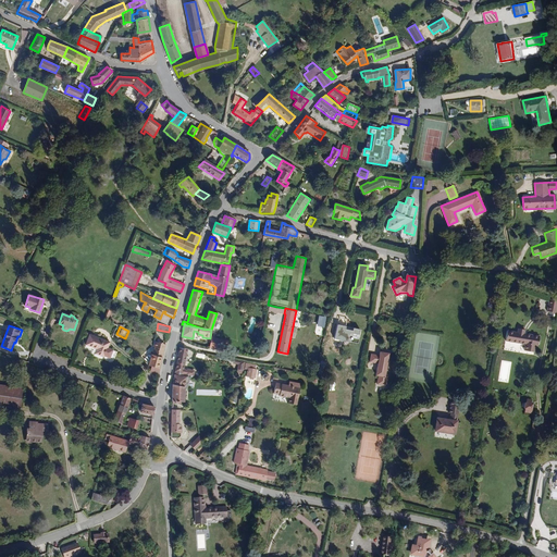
[(537,347),(540,337),(523,334),(524,330),(518,329),(517,333),(507,332),(506,342),(525,345),(524,350),(534,353),(535,346),(537,347)]
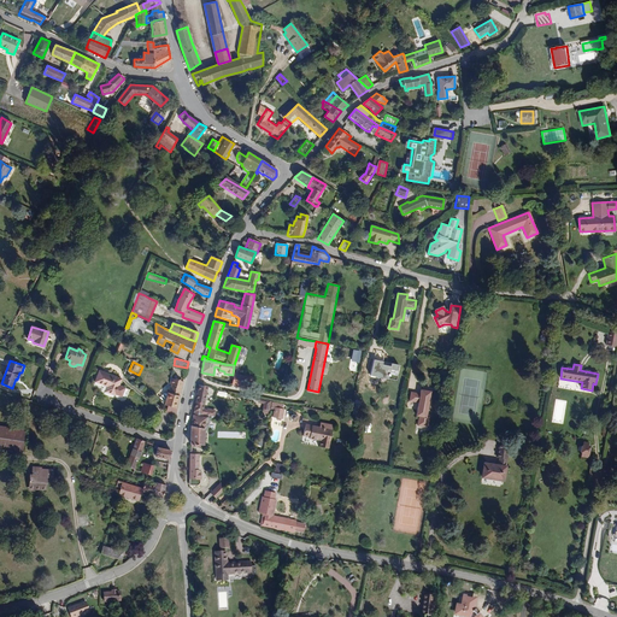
[(118,385),(121,378),(99,371),(95,382),(107,387),(105,392),(115,394),(115,393),(119,395),(122,387),(118,385)]
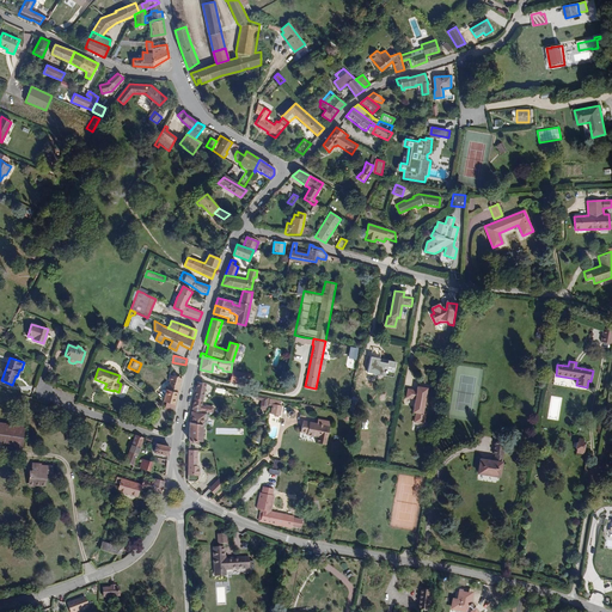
[(245,384),(248,374),(232,372),(230,381),(245,384)]
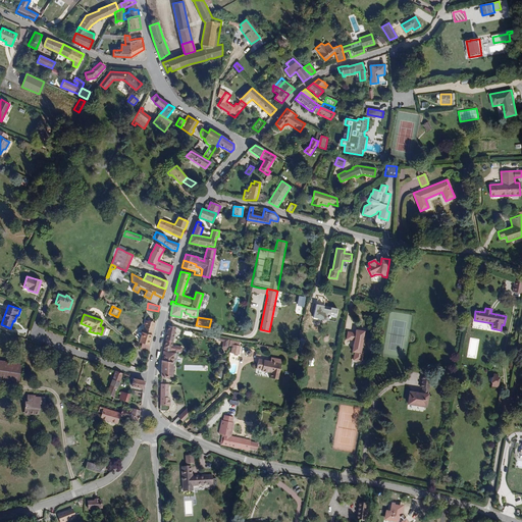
[(150,346),(154,322),(146,320),(144,325),(145,325),(143,332),(142,332),(139,343),(142,344),(150,346)]
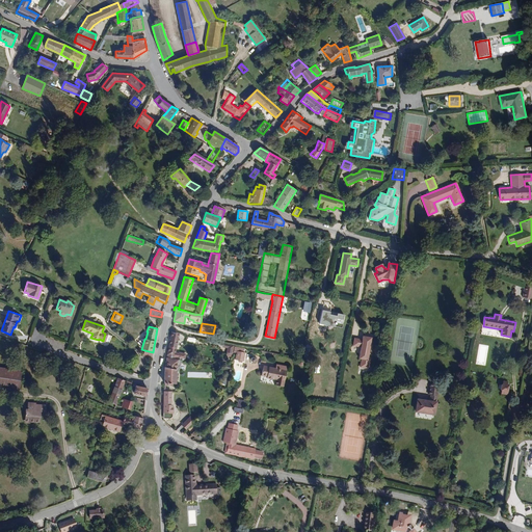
[(175,353),(178,340),(170,338),(166,357),(175,358),(176,357),(185,360),(185,354),(178,353),(175,353)]
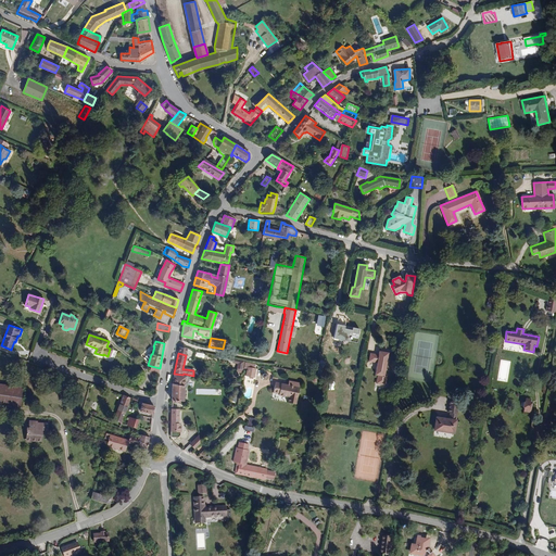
[(384,378),(388,354),(379,353),(379,356),(370,355),(369,363),(378,364),(376,376),(378,377),(377,384),(386,387),(387,378),(384,378)]
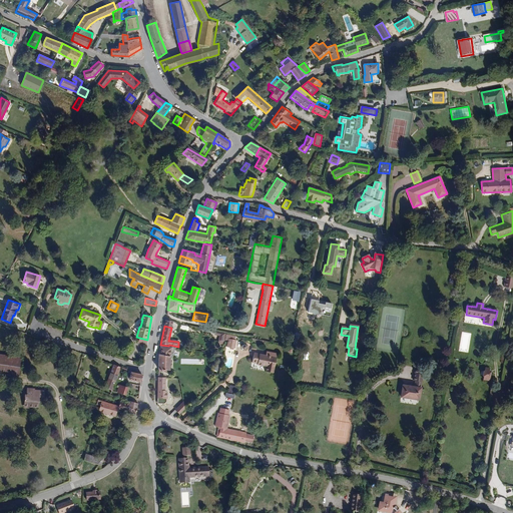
[(234,349),(235,341),(233,340),(234,337),(226,335),(225,340),(227,340),(226,347),(229,348),(232,348),(234,349)]
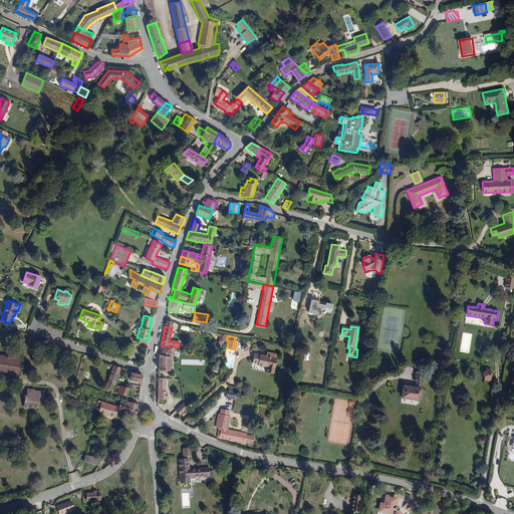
[(147,346),(148,340),(140,338),(138,344),(147,346)]
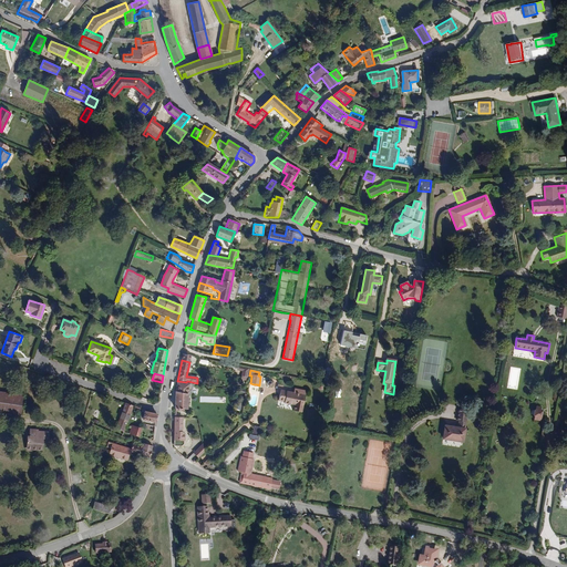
[(189,394),(192,384),(186,382),(177,381),(175,392),(175,411),(183,411),(183,409),(187,409),(188,394),(189,394)]
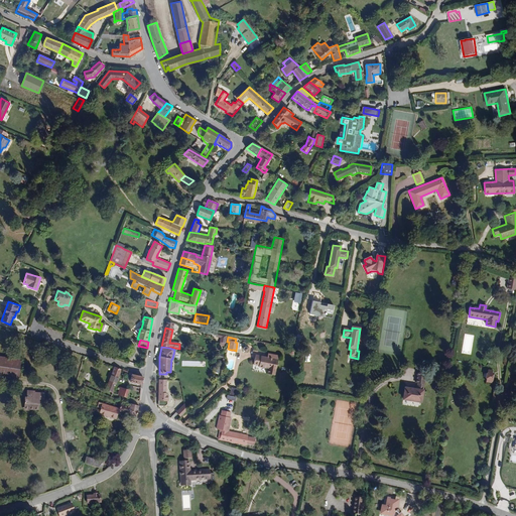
[(276,370),(278,359),(267,357),(256,355),(255,359),(254,365),(259,366),(259,367),(268,369),(267,374),(274,375),(275,370),(276,370)]
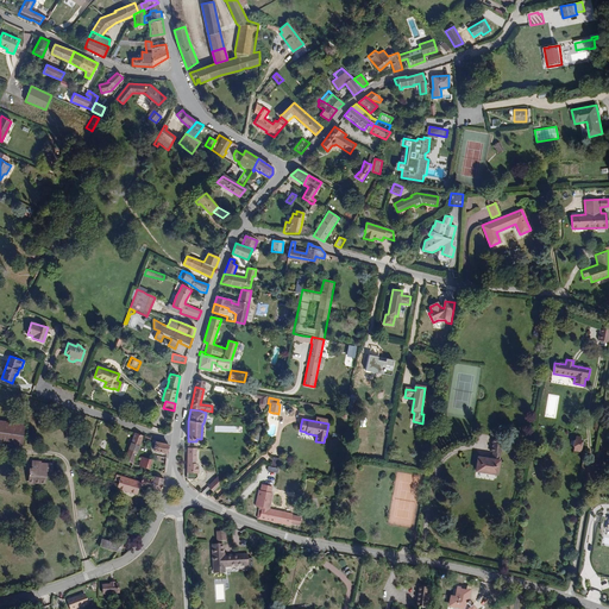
[(0,445),(22,449),(25,426),(0,422),(0,445)]
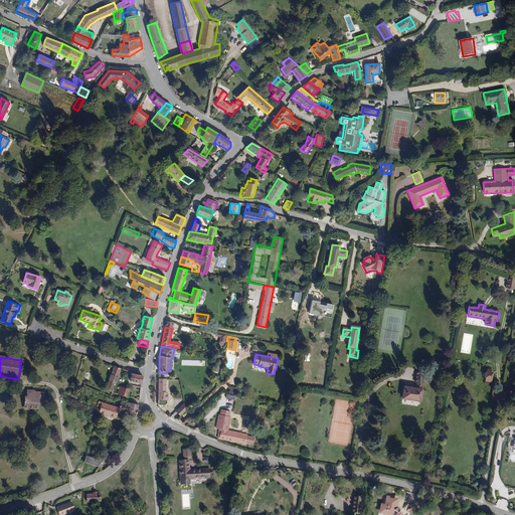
[(112,391),(121,368),(114,366),(106,388),(112,391)]
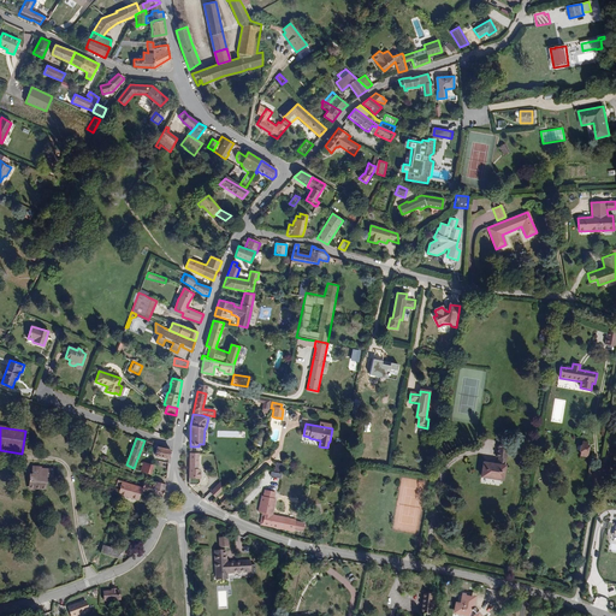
[(169,458),(171,450),(158,446),(158,445),(150,443),(149,446),(157,449),(155,455),(169,458)]
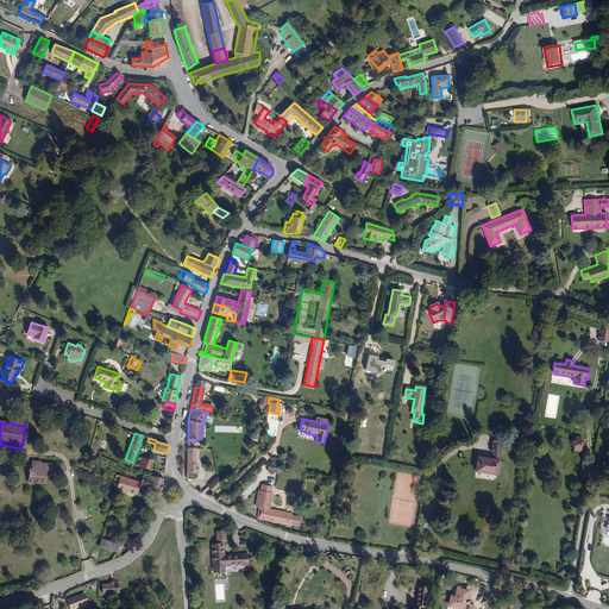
[(497,473),(502,440),(493,439),(490,452),(493,452),(495,453),(494,460),(493,459),(478,458),(477,471),(497,473)]
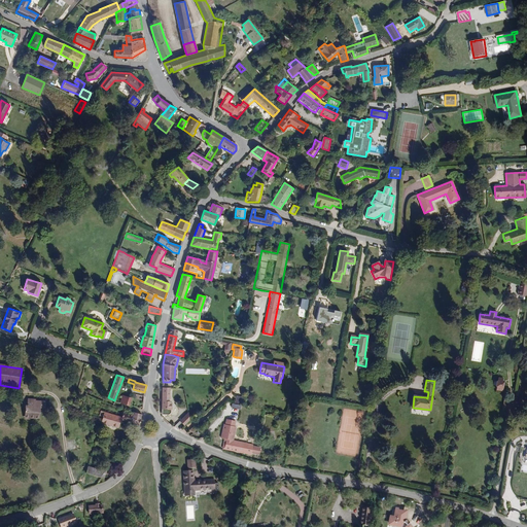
[(129,406),(132,398),(123,395),(120,403),(129,406)]
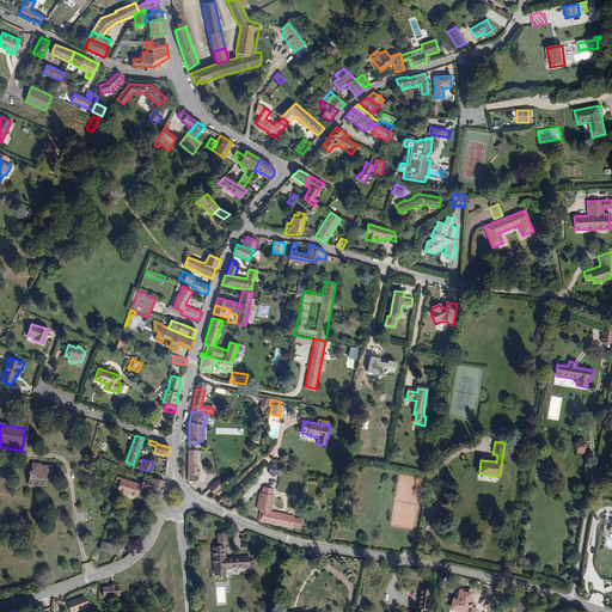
[(280,470),(282,461),(274,459),(271,467),(280,470)]
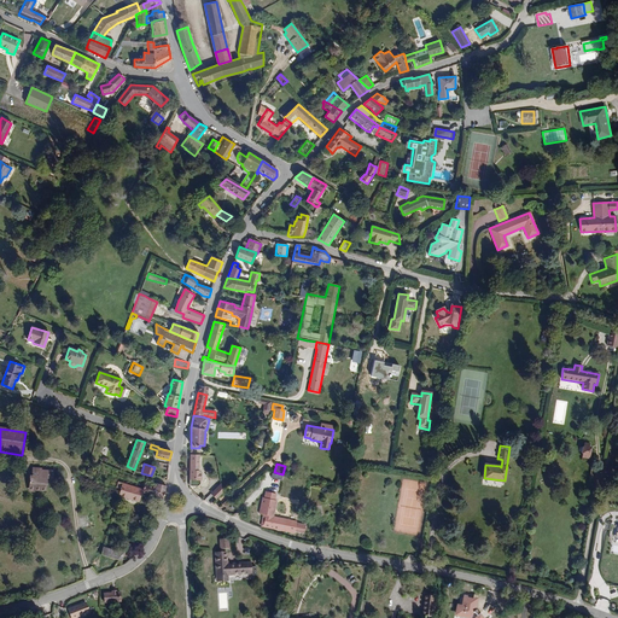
[(47,493),(48,481),(54,482),(56,474),(44,472),(44,471),(34,470),(31,478),(30,477),(29,488),(35,489),(35,491),(47,493)]
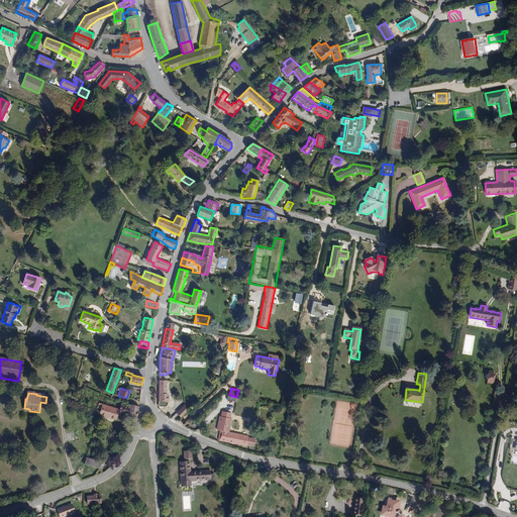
[(128,414),(129,407),(120,405),(119,409),(99,403),(97,408),(101,409),(119,414),(120,412),(128,414)]
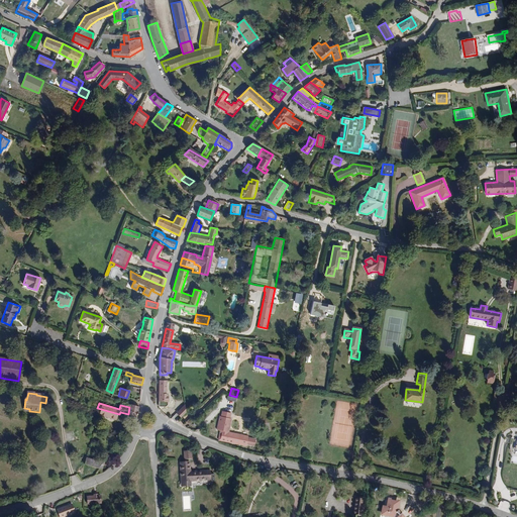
[(137,419),(138,406),(131,404),(129,407),(128,414),(128,417),(137,419)]
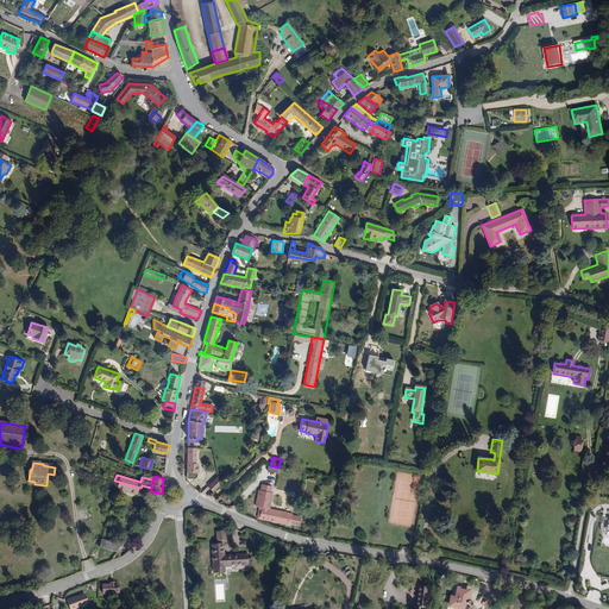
[(219,477),(208,487),(214,491),(221,487),(220,481),(219,477)]
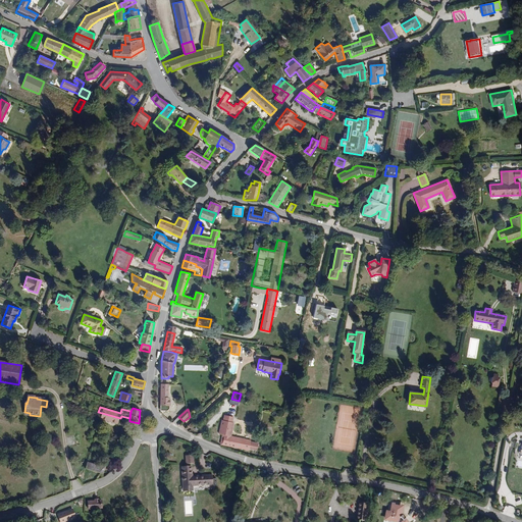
[(117,423),(120,418),(102,413),(100,418),(117,423)]
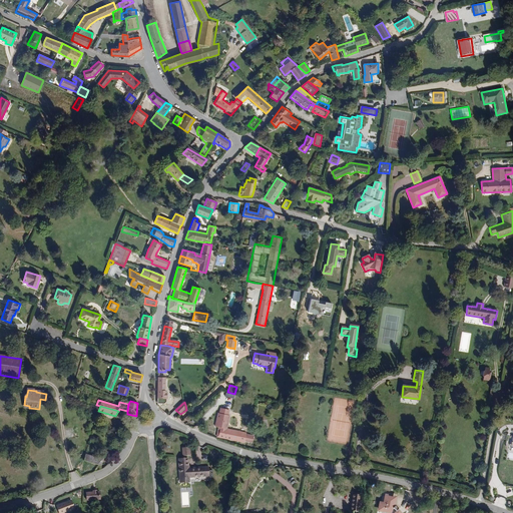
[(225,429),(228,415),(226,415),(227,410),(219,408),(218,413),(217,413),(214,427),(217,427),(215,437),(243,443),(244,441),(251,442),(253,436),(245,434),(245,433),(225,429)]
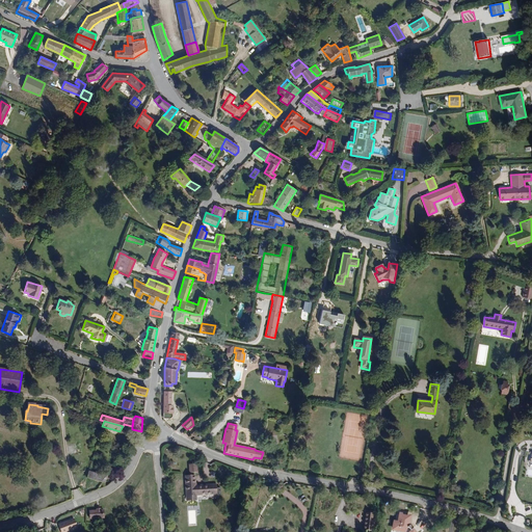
[(197,472),(197,463),(189,464),(189,473),(197,472)]
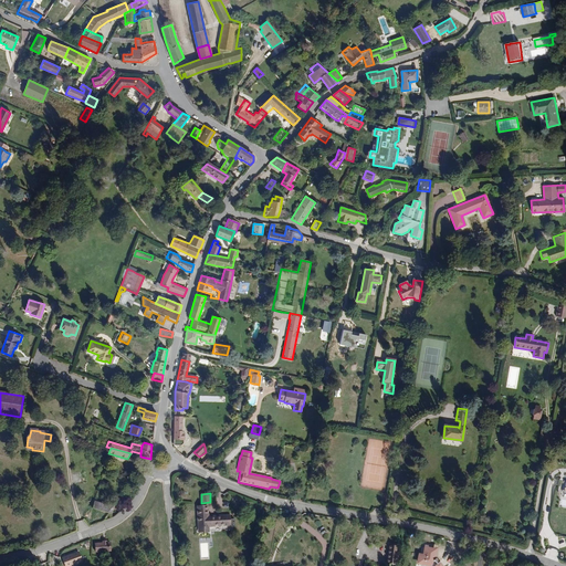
[(112,514),(115,505),(109,503),(108,505),(94,501),(92,507),(112,514)]
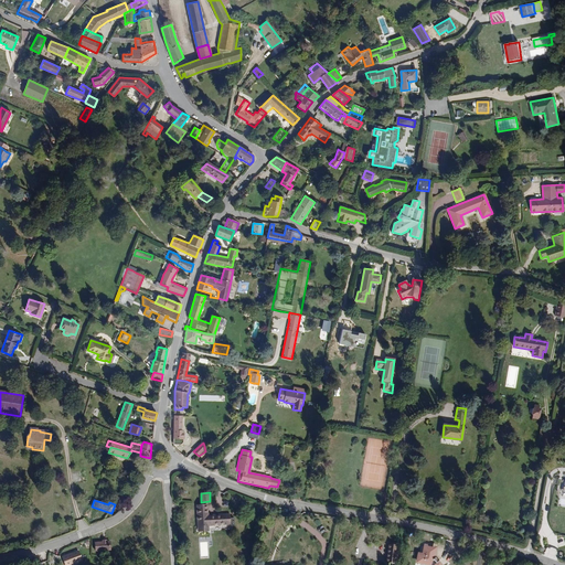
[(230,524),(230,514),(208,515),(206,504),(196,505),(198,526),(209,526),(230,524)]
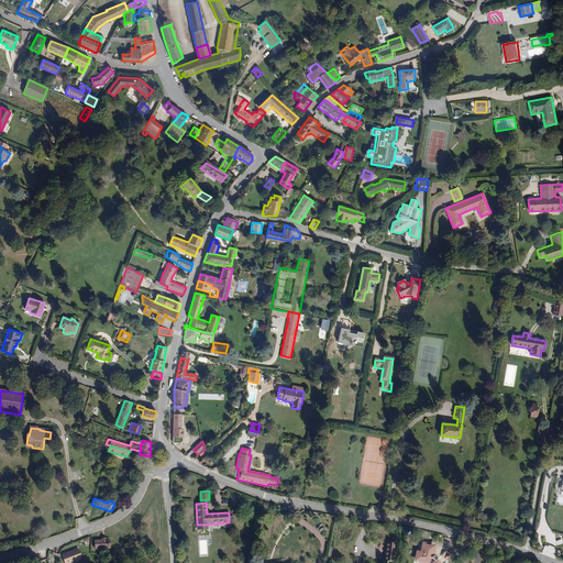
[(111,548),(110,540),(96,541),(96,549),(111,548)]
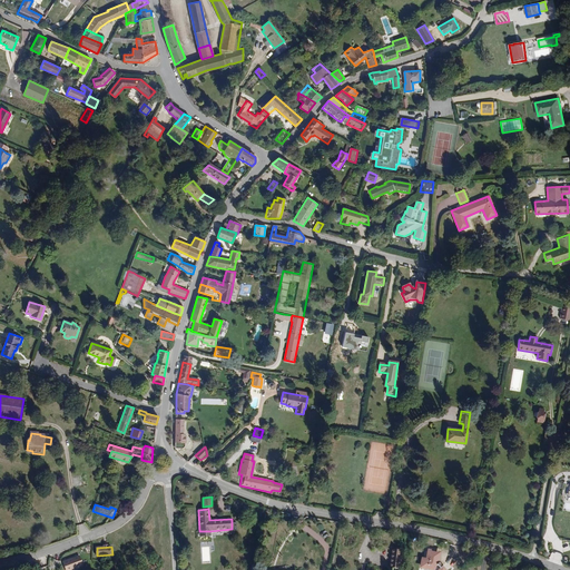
[(400,569),(402,550),(392,549),(390,568),(400,569)]
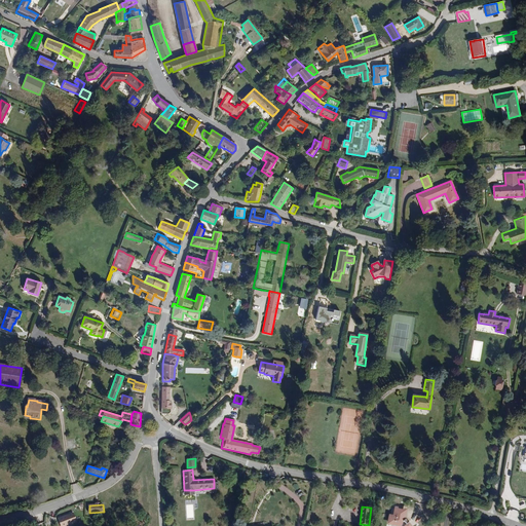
[(411,525),(404,518),(405,511),(397,510),(395,518),(391,517),(389,523),(392,524),(392,525),(411,525)]
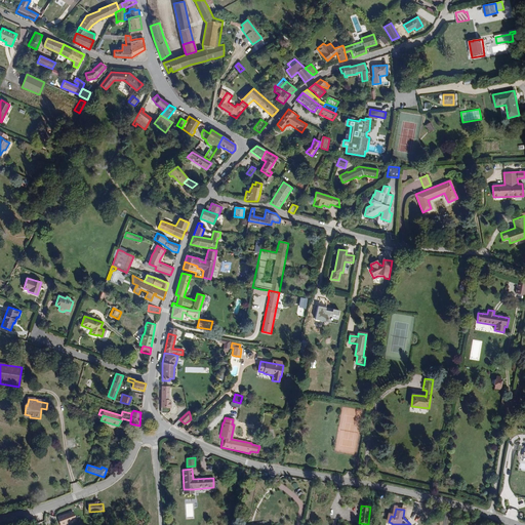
[(67,524),(77,522),(75,518),(74,517),(75,515),(74,512),(58,518),(61,524),(67,524)]
